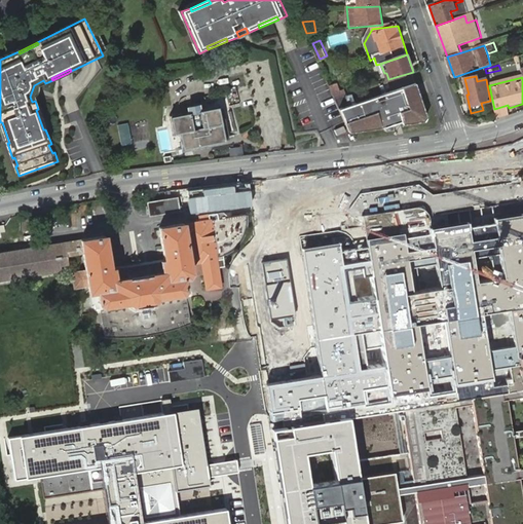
[(38,88),(38,87),(45,83),(43,80),(34,85),(30,97),(32,102),(35,101),(34,98),(35,97),(35,96),(36,95),(37,94),(37,92),(38,90),(38,89),(38,88)]
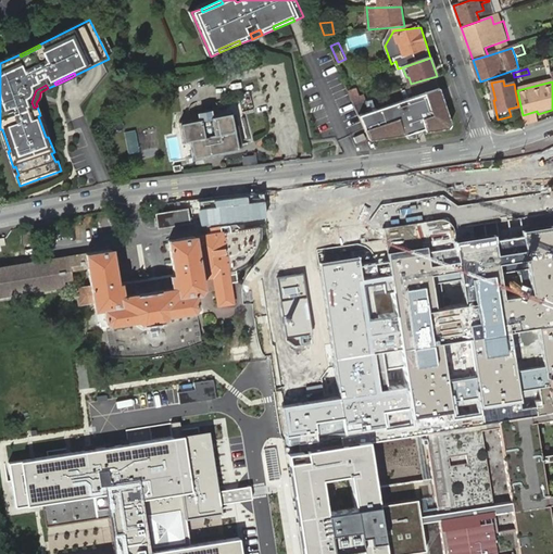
[(351,90),(357,104),(364,102),(362,97),(357,88),(351,90)]
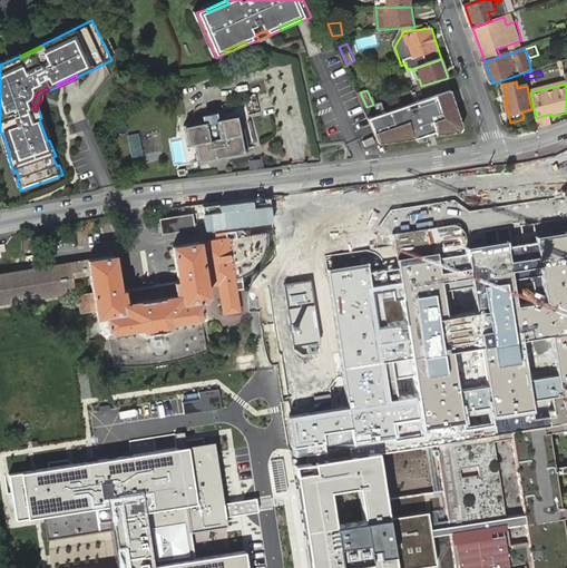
[(369,119),(379,144),(414,142),(437,135),(438,138),(460,136),(463,130),(452,94),(369,119)]
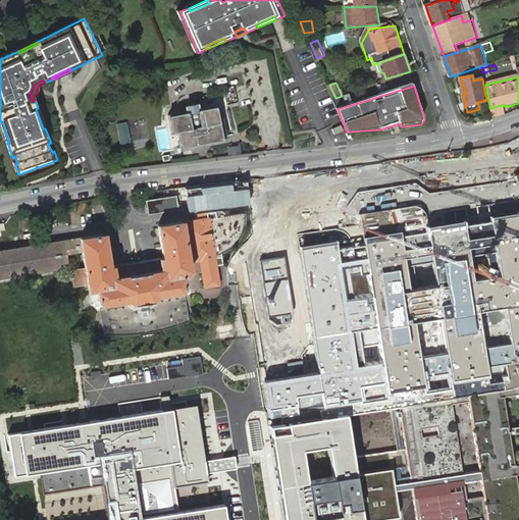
[(225,142),(218,107),(201,111),(200,106),(187,108),(188,114),(169,118),(173,136),(180,135),(184,151),(225,142)]
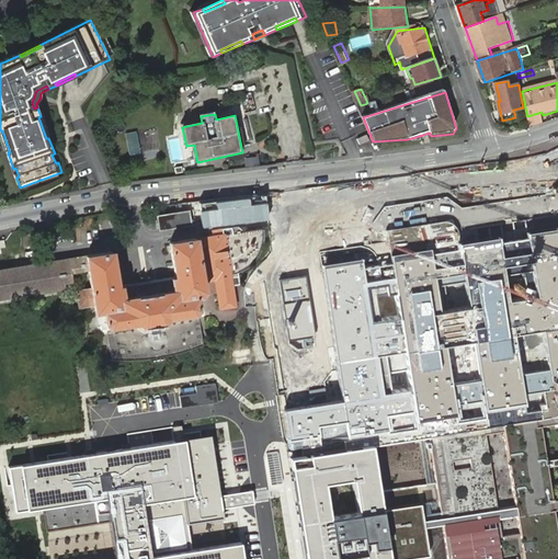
[(48,138),(41,116),(38,117),(46,138),(48,138)]
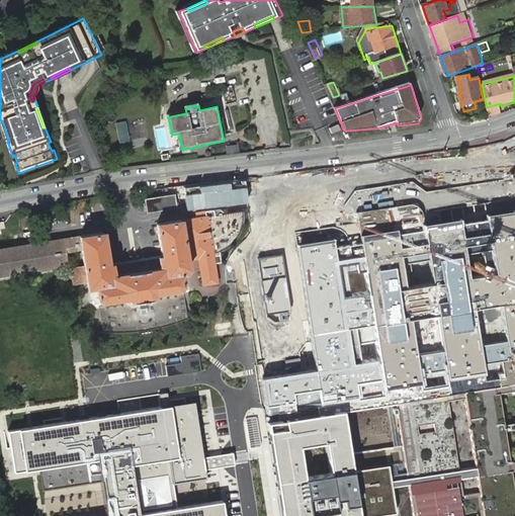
[(9,141),(2,120),(0,120),(0,122),(7,141),(9,141)]
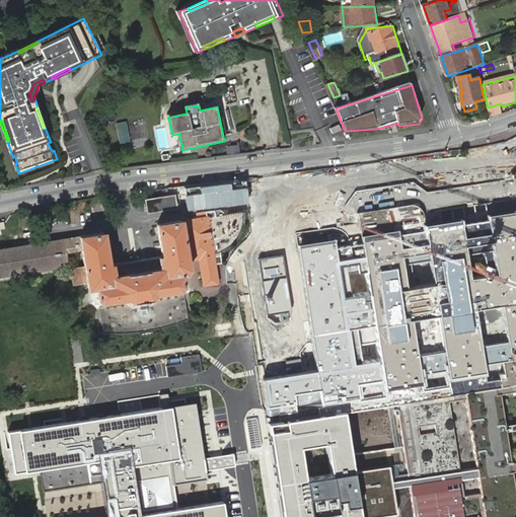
[(121,145),(132,143),(128,123),(118,124),(121,145)]
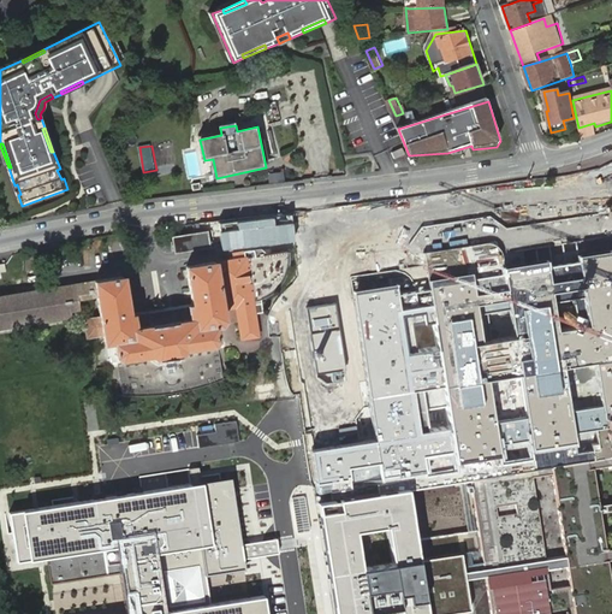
[(397,160),(408,155),(404,151),(394,154),(397,160)]
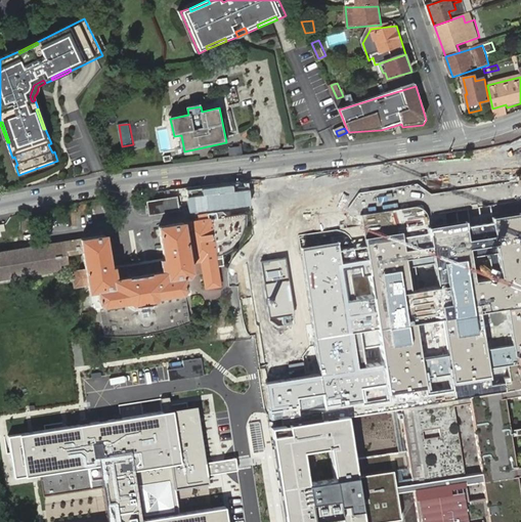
[(207,188),(207,194),(210,193),(211,204),(236,201),(234,184),(207,188)]
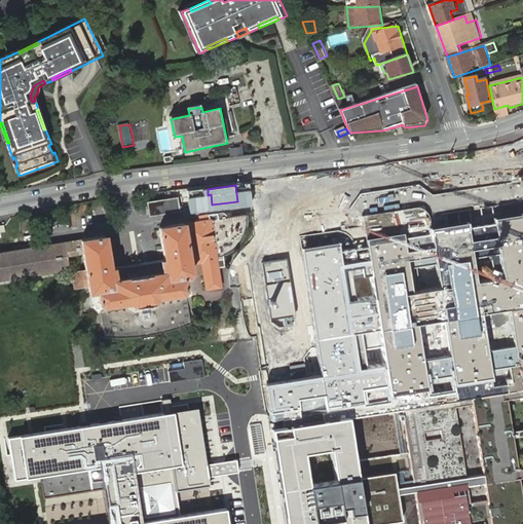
[(206,189),(188,191),(190,208),(208,206),(206,189)]
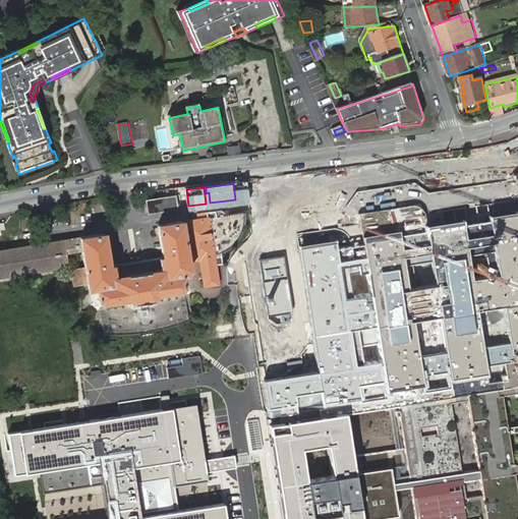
[(149,216),(180,211),(177,196),(146,202),(149,216)]
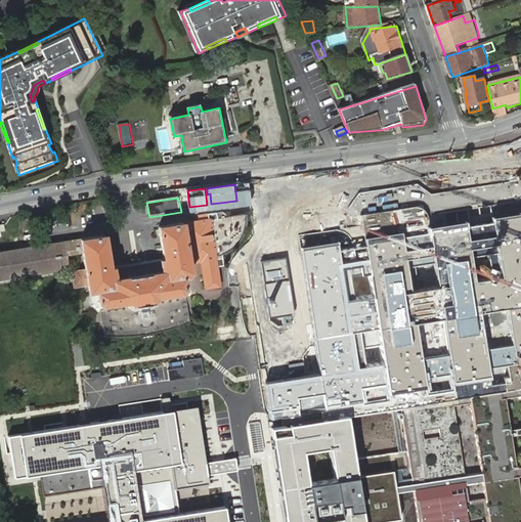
[(247,210),(210,216),(201,217),(202,224),(162,230),(167,263),(118,271),(115,256),(111,257),(107,238),(0,255),(0,281),(61,271),(61,266),(69,265),(68,257),(82,255),(85,272),(72,274),(74,289),(87,288),(88,294),(97,293),(98,304),(101,329),(107,328),(109,334),(120,334),(132,333),(149,331),(162,329),(173,325),(184,323),(182,316),(187,315),(182,278),(188,277),(190,273),(190,270),(204,268),(205,274),(208,291),(222,288),(219,268),(218,261),(224,260),(223,251),(224,251),(226,250),(228,249),(230,247),(232,246),(234,244),(236,242),(239,241),(241,238),(242,236),(243,233),(244,231),(245,229),(246,226),(247,224),(247,221),(248,219),(248,216),(248,214),(247,211),(247,210)]
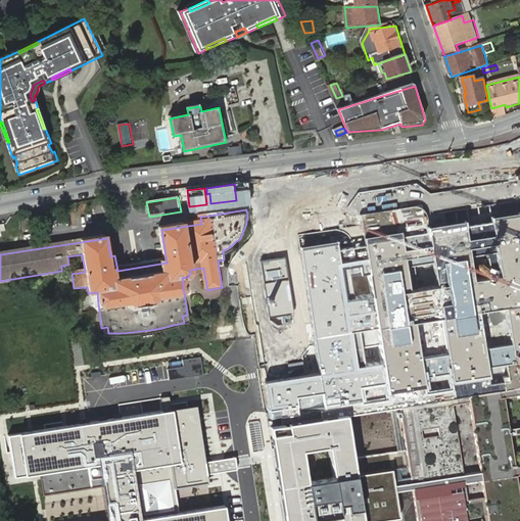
[(322,375),(267,383),(271,410),(301,406),(303,422),(329,418),(327,405),(366,398),(367,405),(391,400),(390,393),(428,388),(429,395),(457,391),(455,379),(491,374),(493,384),(505,382),(512,381),(509,365),(517,363),(516,354),(519,353),(519,214),(493,219),(494,224),(469,228),(468,221),(429,227),(430,233),(405,237),(404,231),(365,237),(366,245),(341,249),(340,242),(302,248),(322,375)]
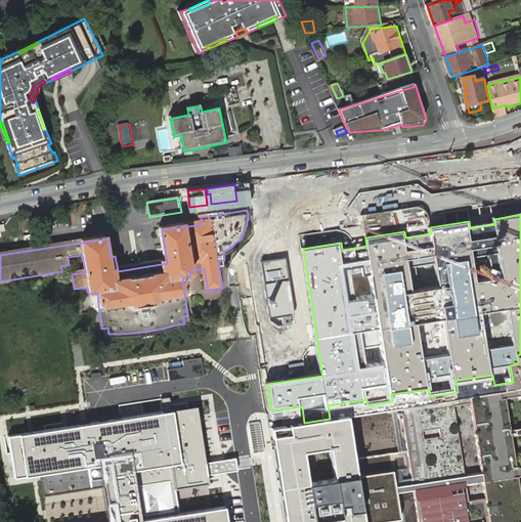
[(224,260),(218,261),(219,268),(226,267),(224,260)]
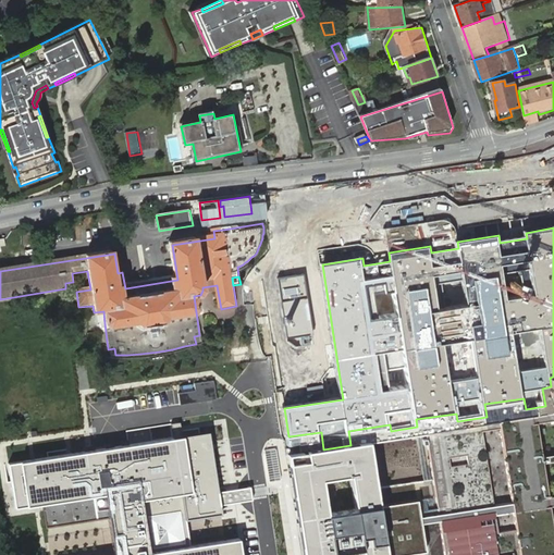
[(308,276),(281,280),(291,343),(302,350),(319,348),(308,276)]
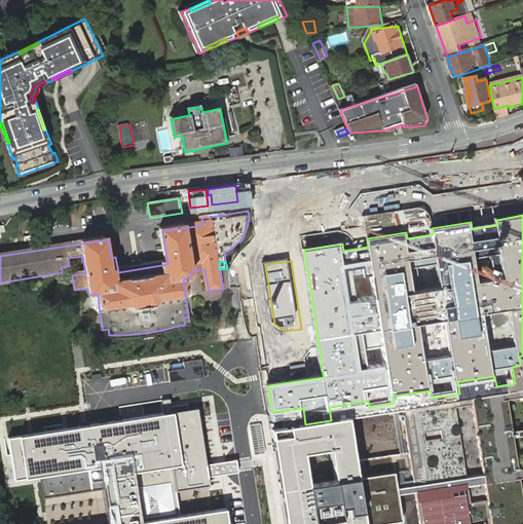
[(191,274),(189,278),(206,275),(204,269),(191,271),(191,274)]
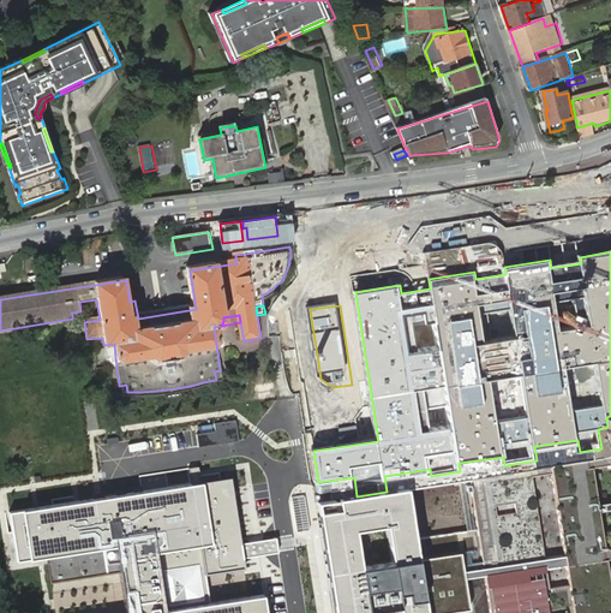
[(610,444),(607,427),(598,429),(601,448),(593,450),(594,460),(472,481),(480,533),(487,577),(492,612),(610,612),(610,444)]
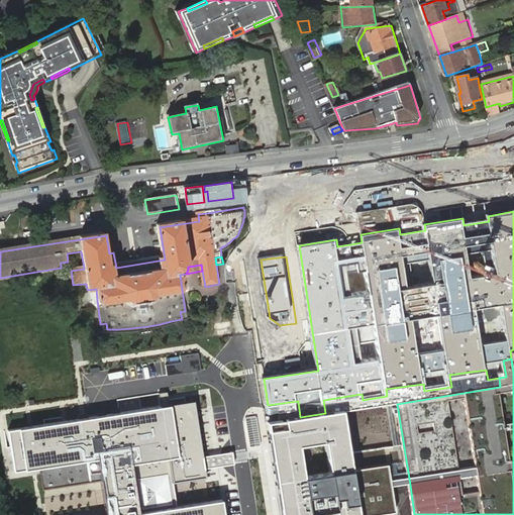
[(32,425),(7,428),(14,478),(105,465),(111,501),(112,514),(226,514),(224,502),(144,513),(136,462),(176,456),(180,484),(211,479),(199,401),(103,415),(86,417),(67,420),(32,425)]
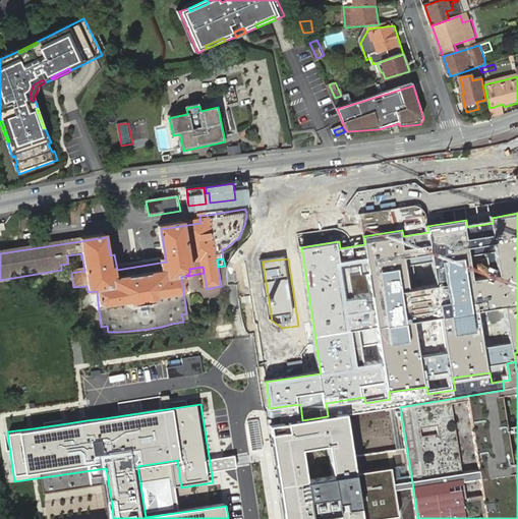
[(302,420),(271,426),(286,518),(364,518),(355,459),(348,414),(328,416),(302,420)]
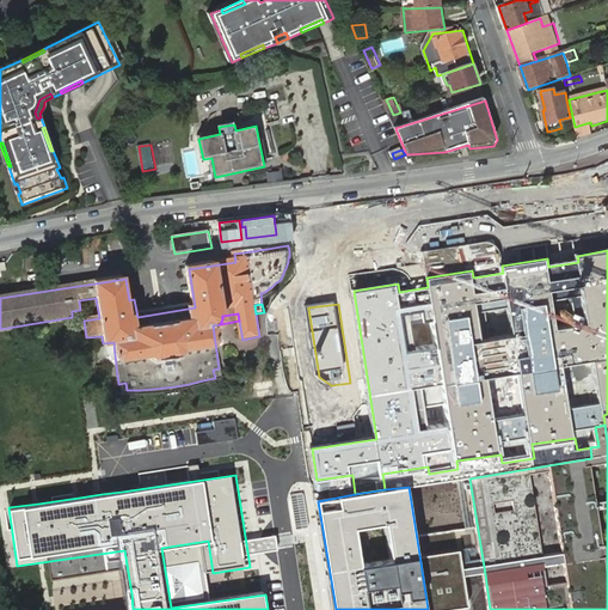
[(478,530),(417,540),(428,609),(461,609),(471,608),(466,577),(485,574),(478,530)]
